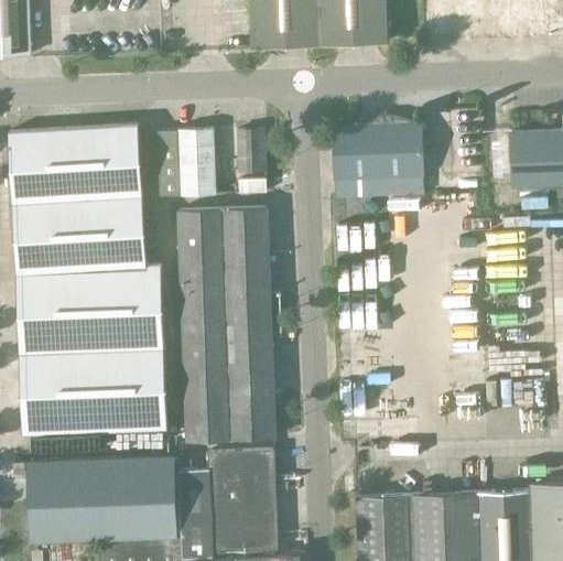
[(0,56),(29,56),(26,0),(0,0),(0,56)]
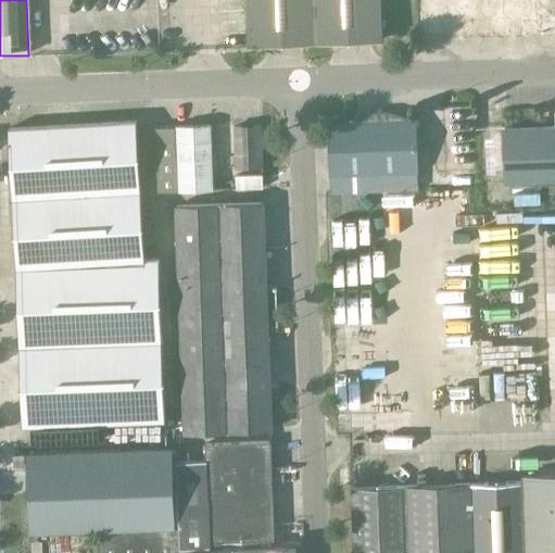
[(381,42),(381,40),(379,0),(246,0),(248,47),(381,42)]
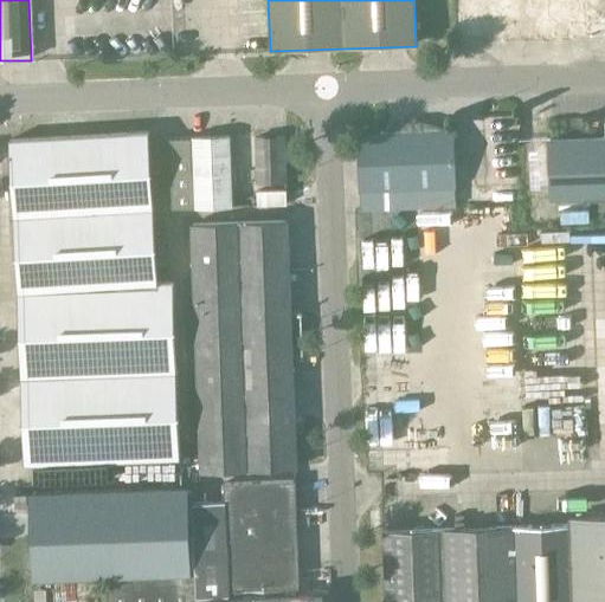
[(604,0),(594,0),(564,1),(564,18),(604,15),(604,0)]
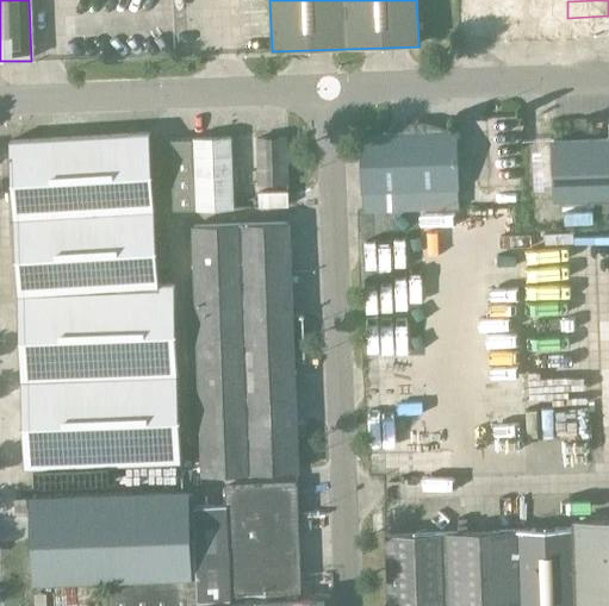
[(567,1),(524,2),(524,19),(567,18),(567,1)]
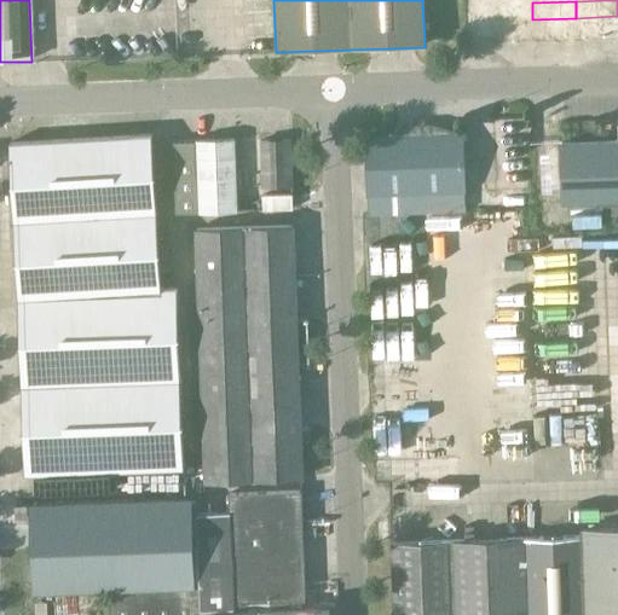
[(495,4),(451,6),(452,23),(496,21),(495,4)]
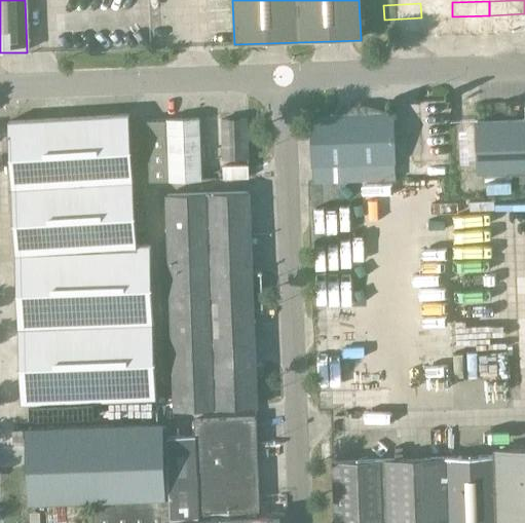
[(524,13),(489,15),(490,30),(524,28),(524,13)]
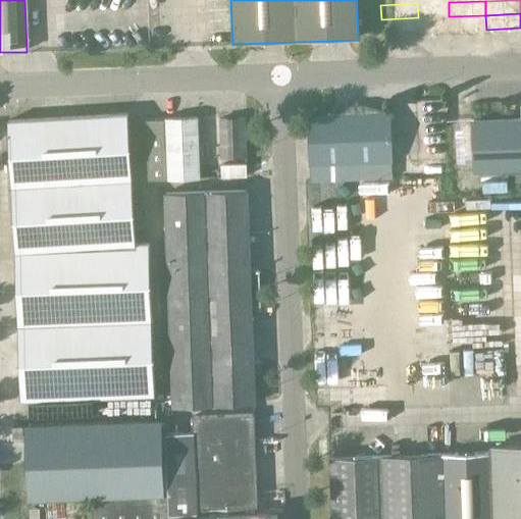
[(485,15),(449,16),(450,31),(486,30),(485,15)]
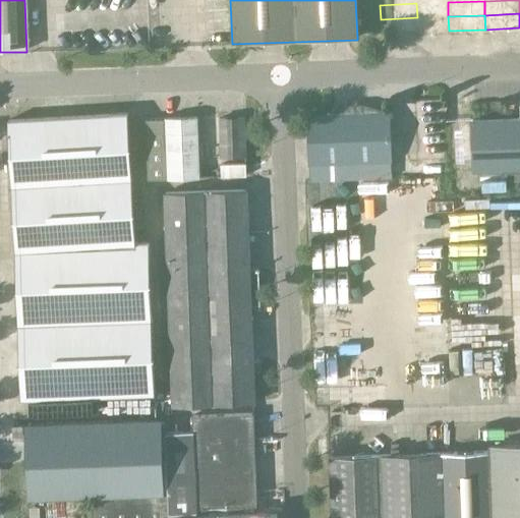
[(417,17),(381,19),(381,34),(417,32),(417,17)]
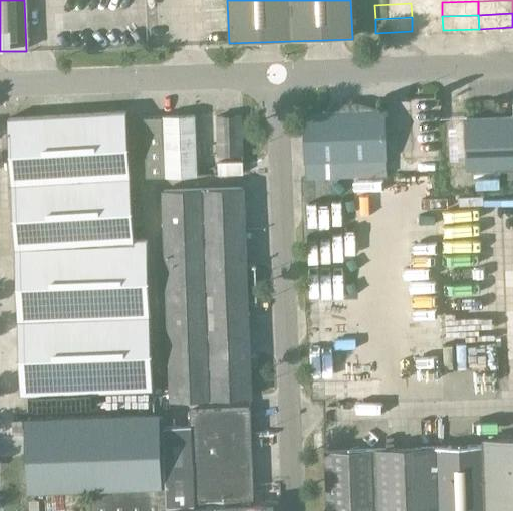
[(512,104),(511,105),(512,119),(463,120),(465,170),(512,168),(512,104)]
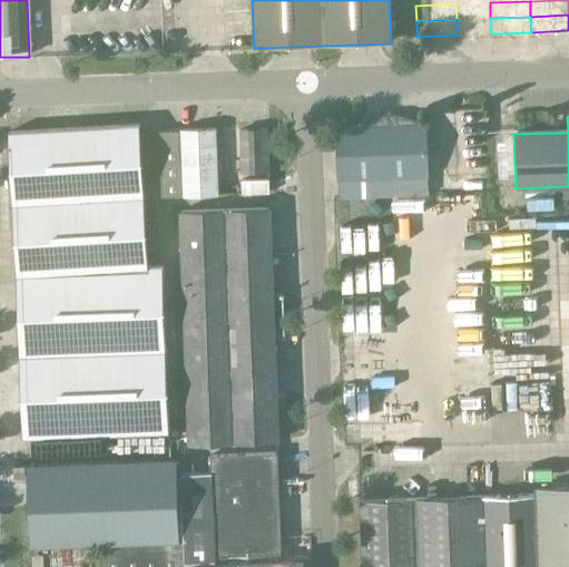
[(427,197),(425,179),(423,126),(334,129),(336,183),(337,199),(427,197)]
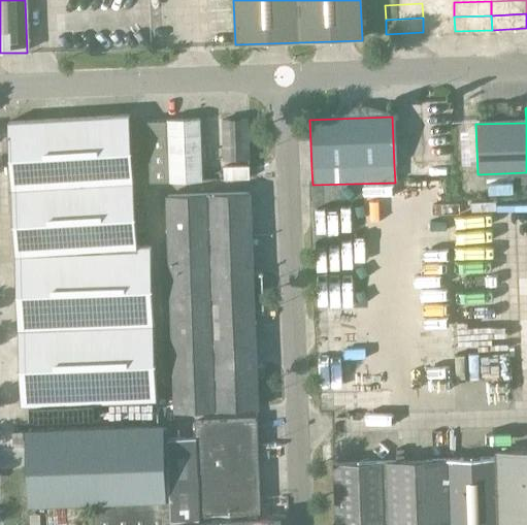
[(6,125),(23,406),(158,398),(150,247),(135,248),(128,119),(6,125)]
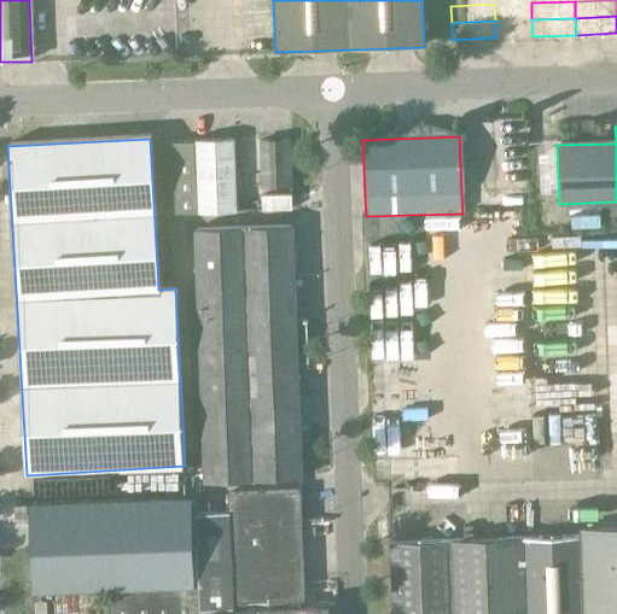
[(236,214),(232,142),(170,144),(173,216),(236,214)]
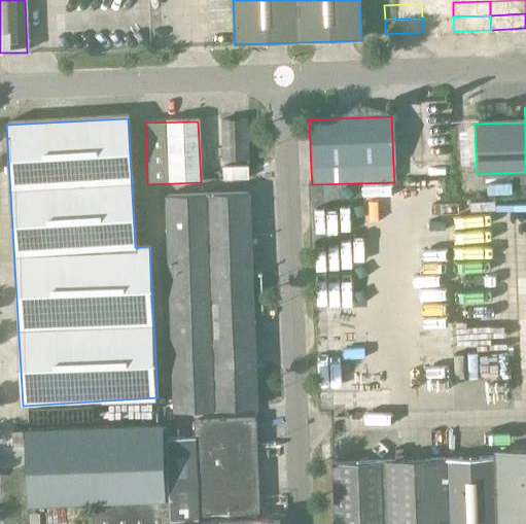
[(246,121),(220,123),(221,161),(247,160),(246,121)]
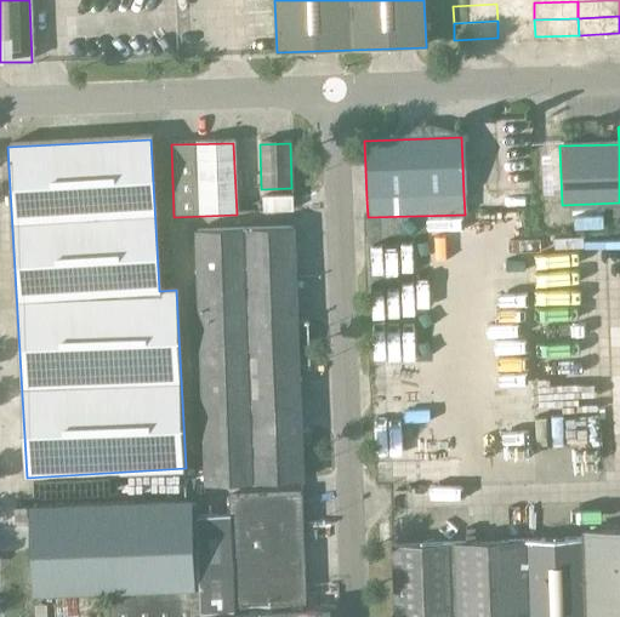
[(619,223),(619,210),(607,210),(607,223),(619,223)]
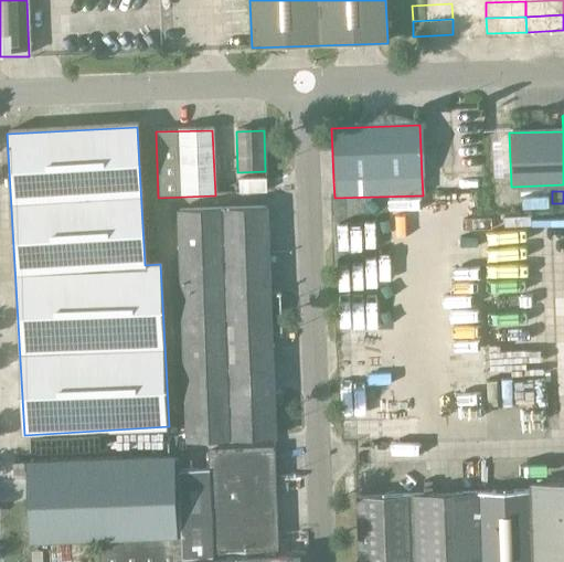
[(279,333),(278,294),(268,295),(266,209),(178,212),(185,442),(274,438),(270,333),(279,333)]
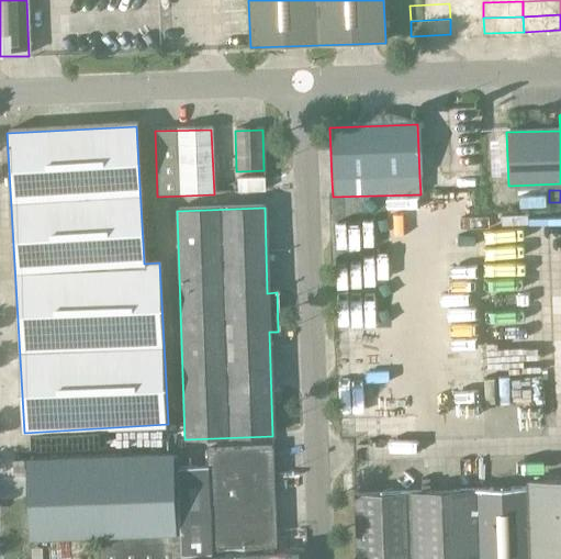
[(394,267),(394,243),(385,243),(385,267),(394,267)]
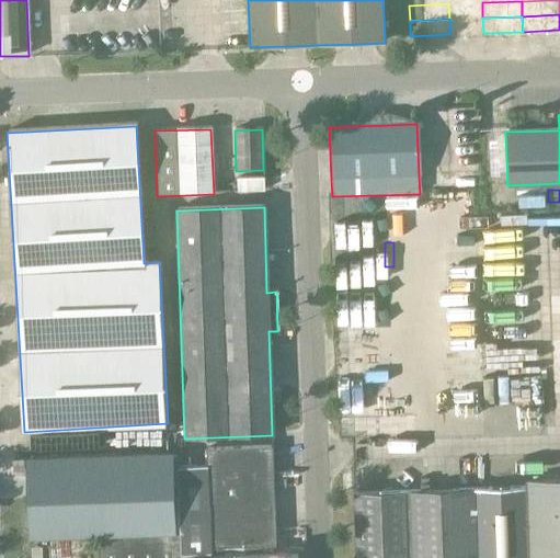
[(559,263),(540,264),(541,275),(559,274),(559,263)]
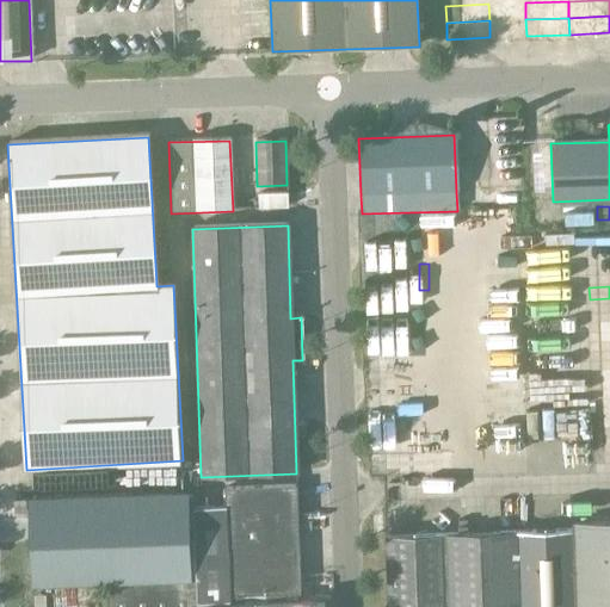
[(374,454),(408,456),(407,474),(430,474),(431,454),(407,453),(407,444),(374,443),(374,454)]
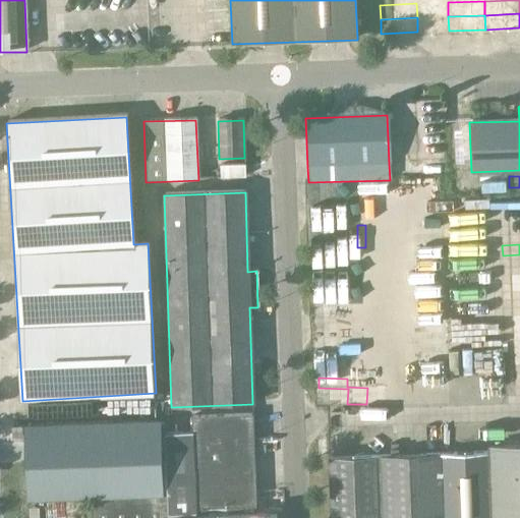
[(155,401),(32,406),(33,426),(156,420),(155,401)]
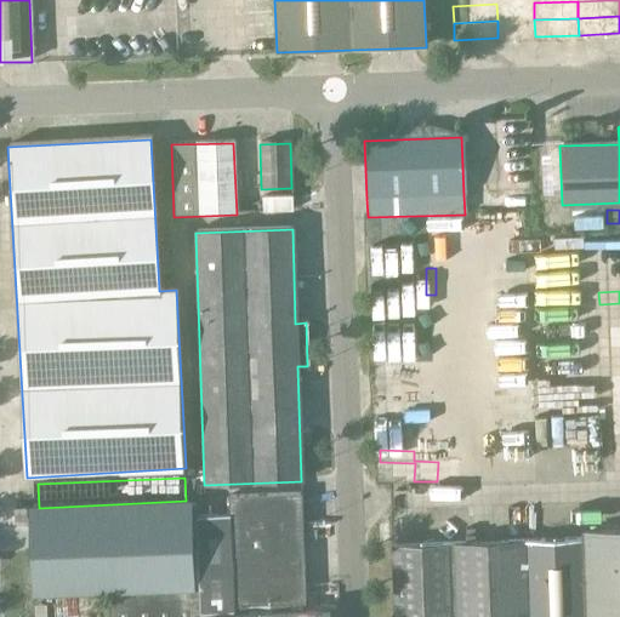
[(228,516),(192,518),(194,592),(200,590),(200,613),(232,612),(231,607),(305,604),(301,496),(227,498),(228,516)]
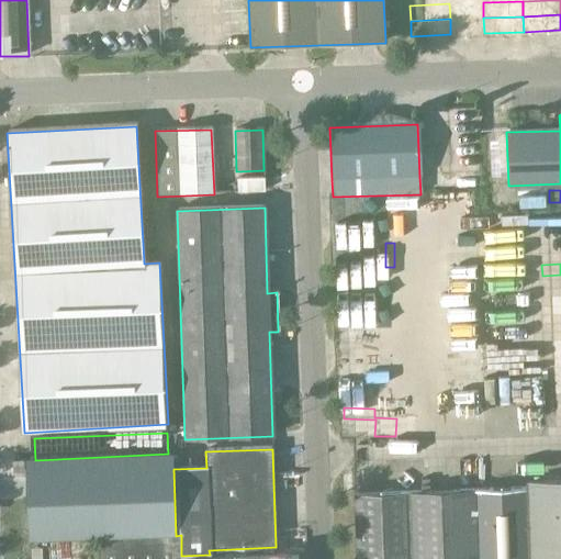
[(174,456),(25,461),(27,541),(98,538),(176,536),(174,469),(174,456)]
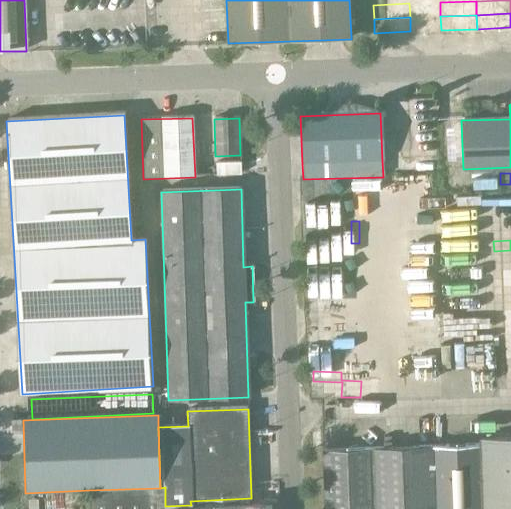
[(21,420),(11,421),(11,431),(21,431),(21,420)]
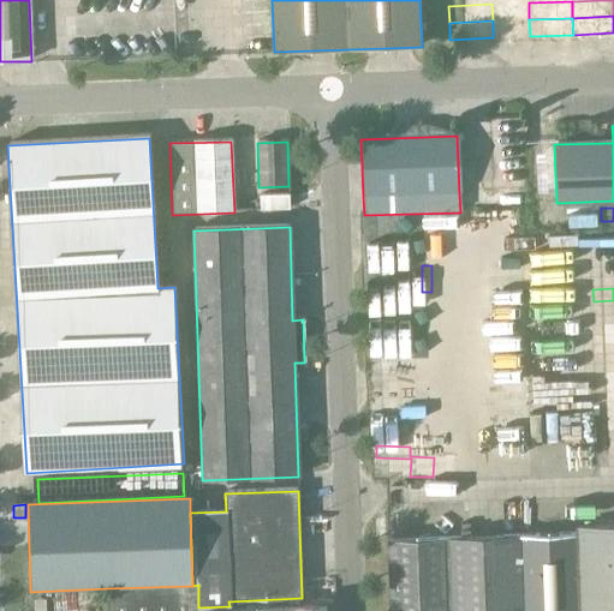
[(528,537),(530,610),(613,610),(613,527),(577,528),(577,534),(528,537)]
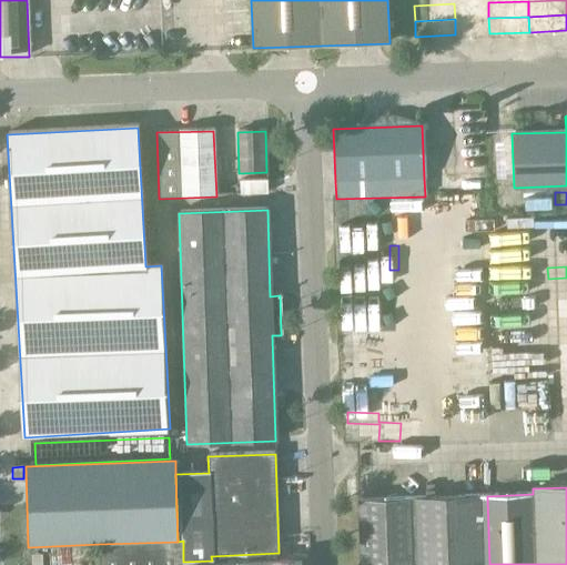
[(489,564),(487,496),(358,501),(360,564),(489,564)]
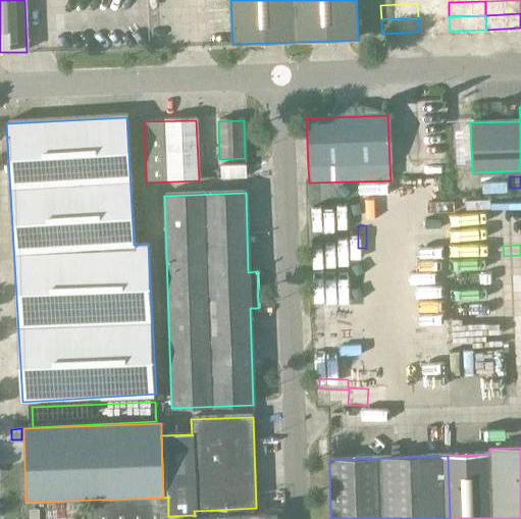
[(163,498),(91,500),(91,518),(275,518),(275,516),(232,518),(168,518),(168,516),(168,497),(163,498)]
